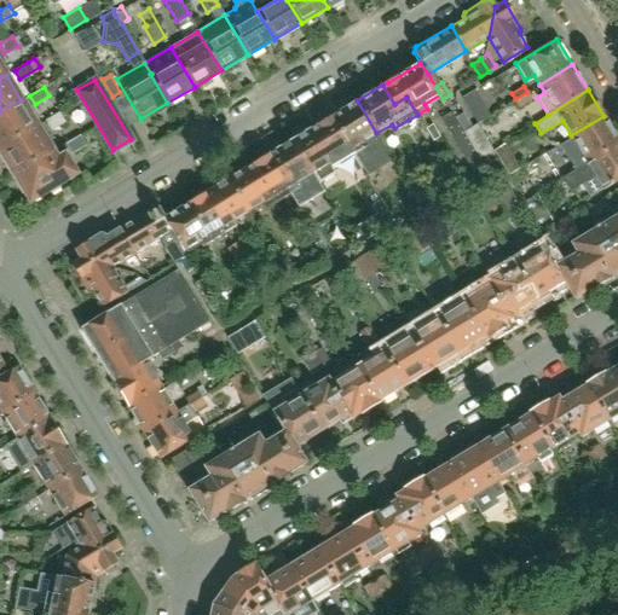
[(519,105),(531,98),(527,92),(515,99),(519,105)]
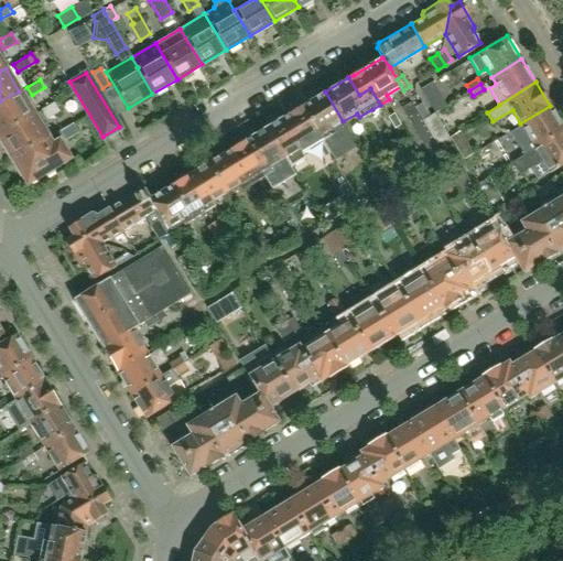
[(0,133),(33,115),(19,92),(0,101),(0,133)]
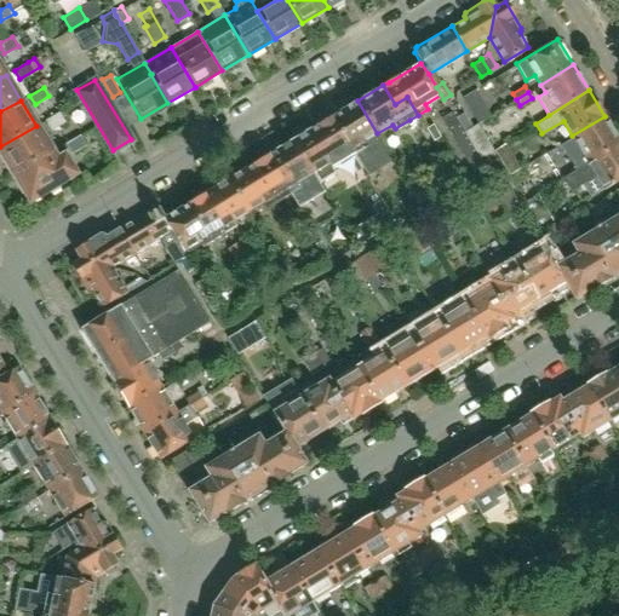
[(327,113),(315,120),(319,125),(331,143),(343,136),(354,154),(367,174),(374,170),(372,165),(390,155),(377,133),(357,101),(331,117),(327,113)]
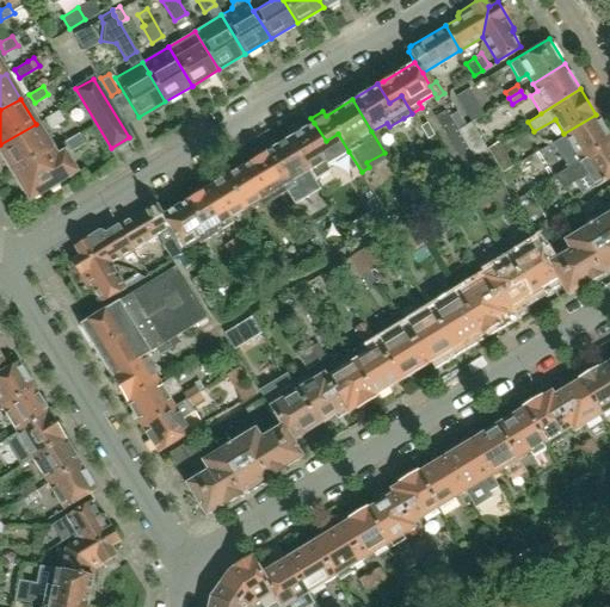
[(484,112),(476,100),(463,109),(470,121),(484,112)]
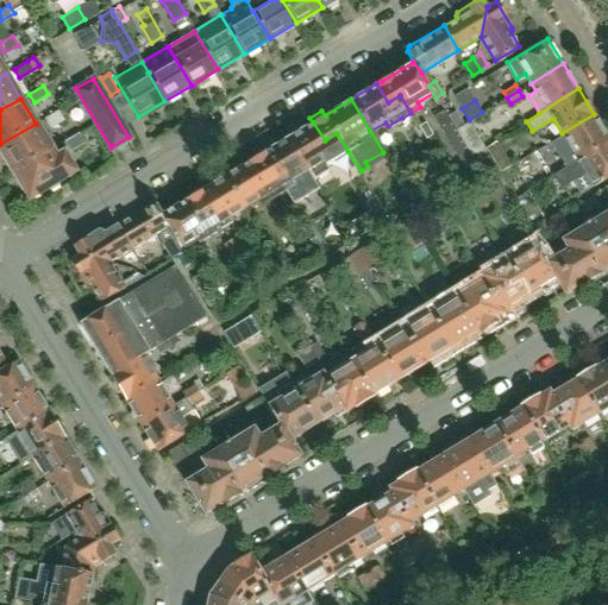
[(471,153),(456,127),(444,108),(433,115),(464,168),(476,162),(471,153)]
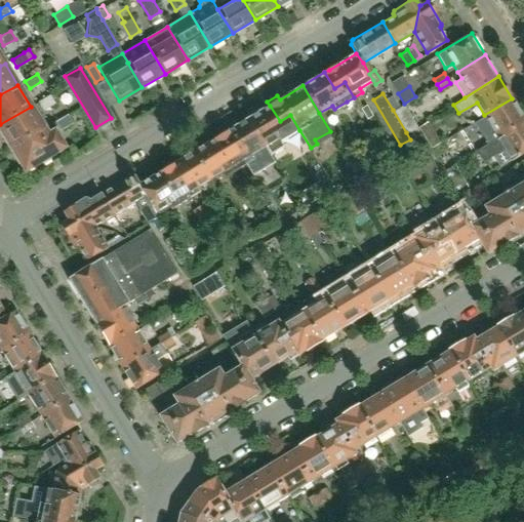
[(54,103),(49,94),(38,102),(43,110),(54,103)]
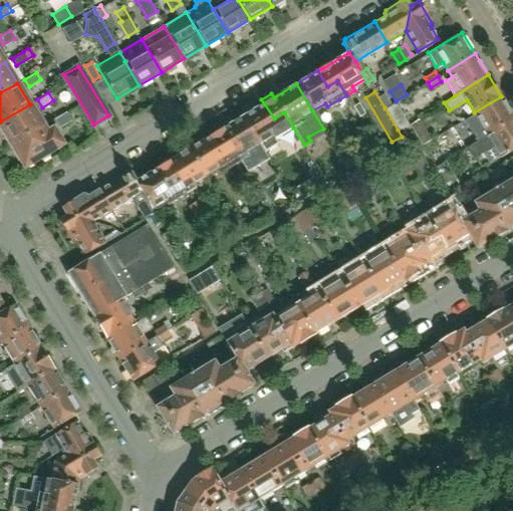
[(512,117),(512,114),(501,96),(474,112),(469,115),(481,137),(482,138),(512,117)]
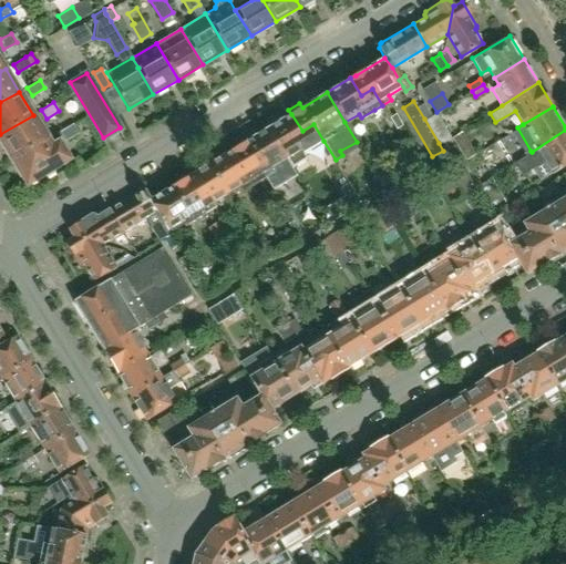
[(436,112),(424,119),(439,143),(451,135),(446,129),(451,126),(444,115),(440,119),(436,112)]
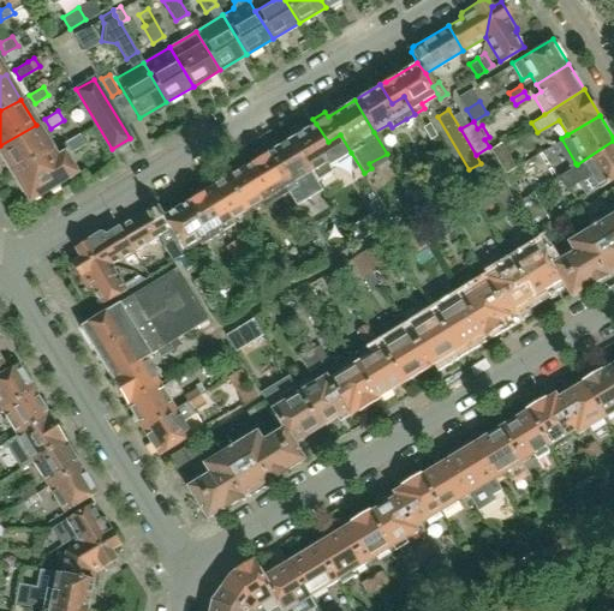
[(423,142),(436,135),(429,123),(416,130),(423,142)]
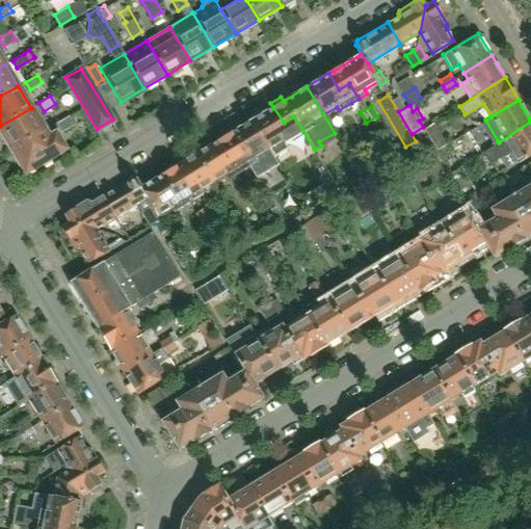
[(273,107),(251,121),(268,149),(273,156),(288,148),(285,143),(296,136),(303,132),(294,116),(284,123),(273,107)]
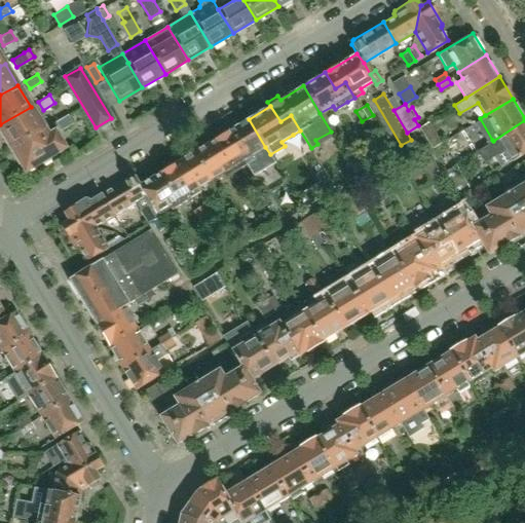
[(31,107),(0,124),(0,127),(5,136),(3,139),(7,146),(10,146),(11,148),(44,128),(44,127),(31,107)]
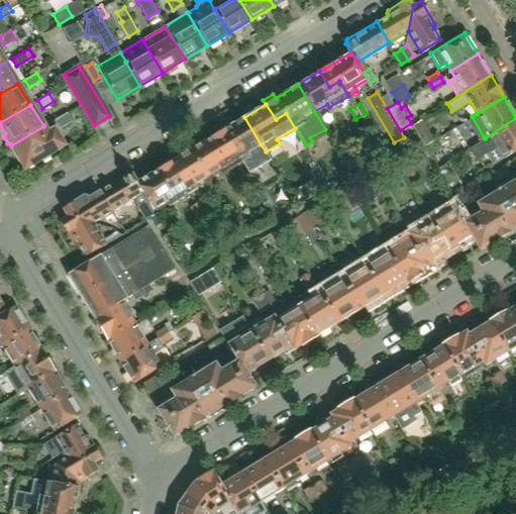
[(70,119),(66,111),(55,118),(59,126),(70,119)]
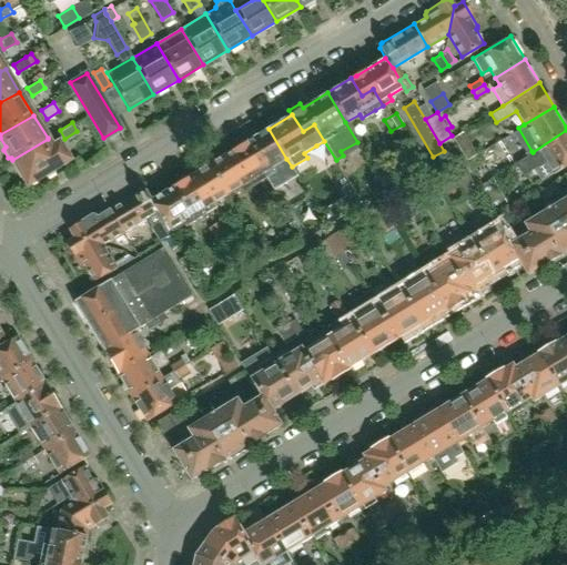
[(269,129),(232,150),(243,168),(255,160),(265,177),(274,171),(272,168),(286,159),(269,129)]
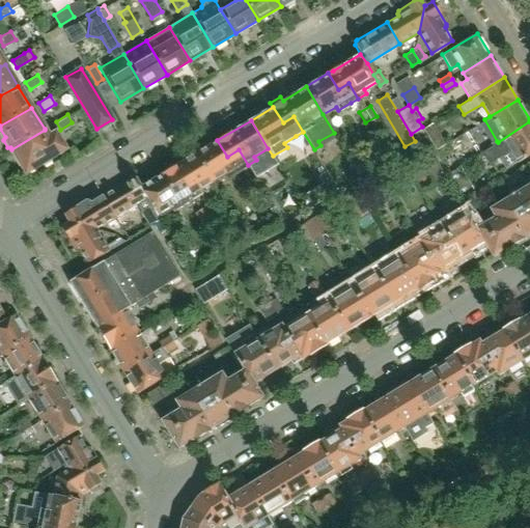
[(509,149),(517,161),(529,151),(529,121),(498,142),(497,141),(492,144),(493,145),(482,151),(489,162),(509,149)]
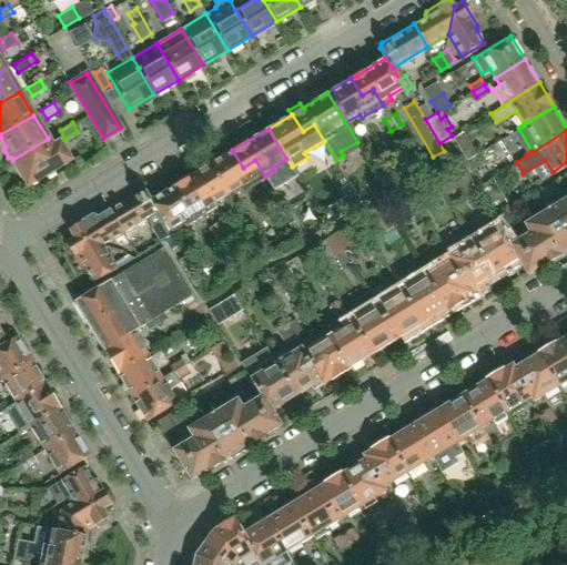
[(453,138),(466,160),(476,153),(463,132),(453,138)]
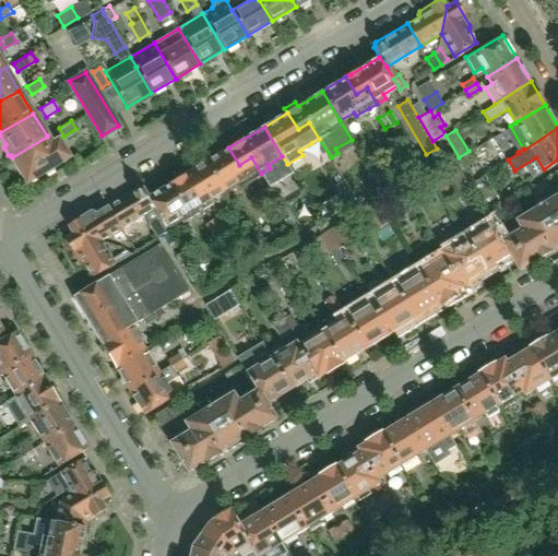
[(54,164),(68,155),(58,139),(51,143),(47,137),(12,157),(19,167),(18,170),(22,178),(26,178),(27,180),(43,172),(46,173),(52,168),(54,164)]
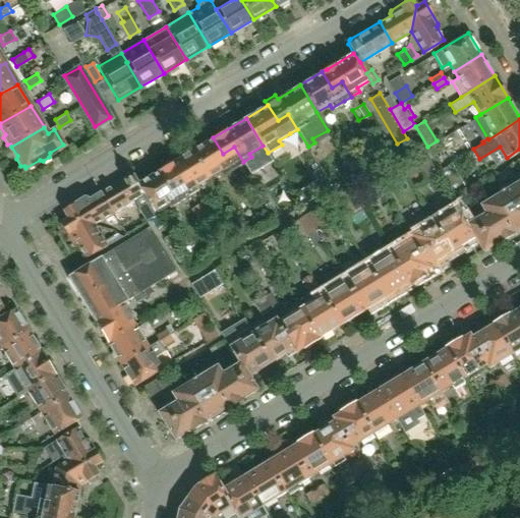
[(213,137),(192,151),(209,178),(221,171),(223,174),(243,162),(234,147),(223,154),(213,137)]
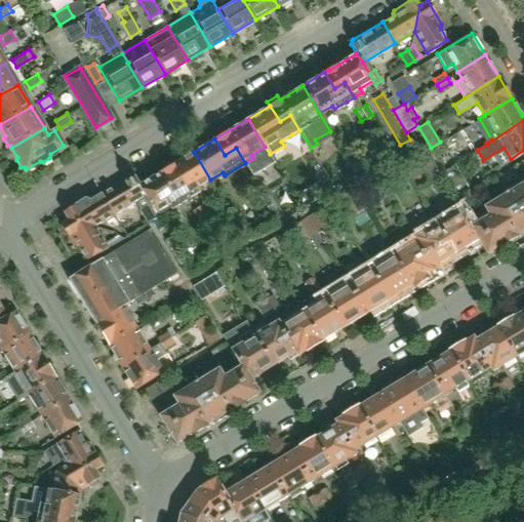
[(487,144),(486,143),(484,138),(474,145),(477,150),(487,144)]
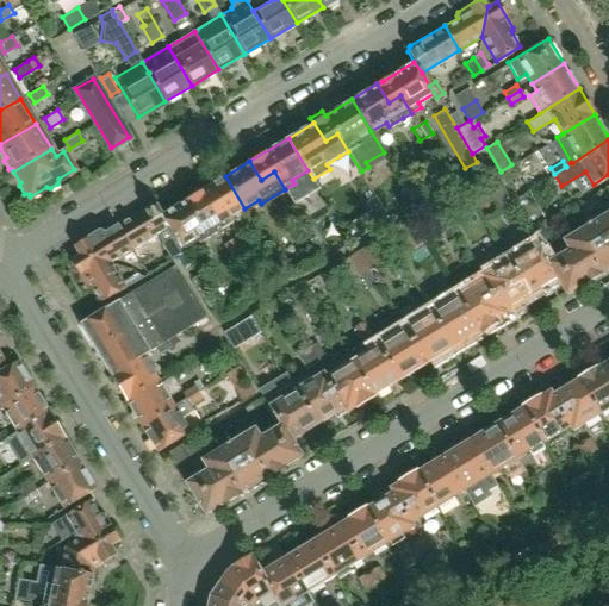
[(225,176),(186,200),(197,219),(210,211),(221,229),(230,223),(228,219),(244,208),(225,176)]
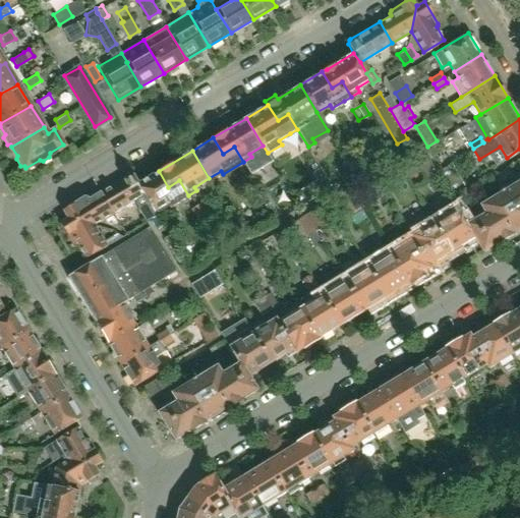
[(428,180),(438,175),(427,159),(418,165),(428,180)]
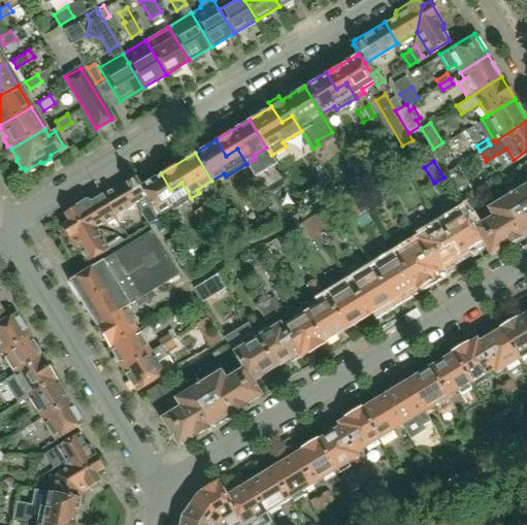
[(470,187),(457,164),(447,170),(460,193),(470,187)]
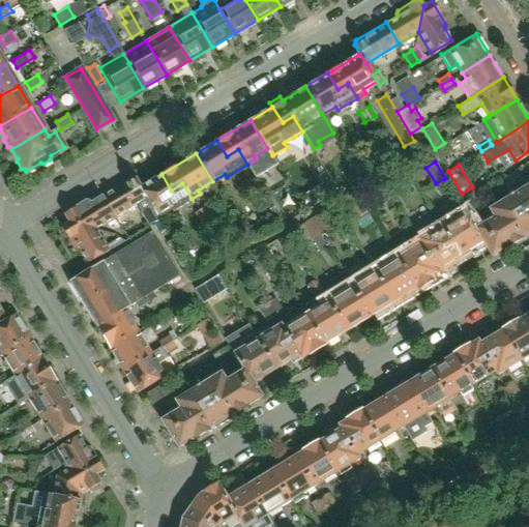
[(325,170),(317,174),(322,182),(323,181),(329,192),(335,187),(335,186),(325,170)]
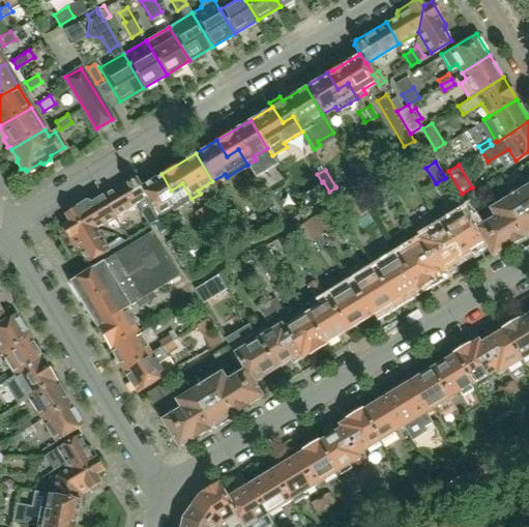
[(265,182),(259,172),(254,176),(260,186),(265,182)]
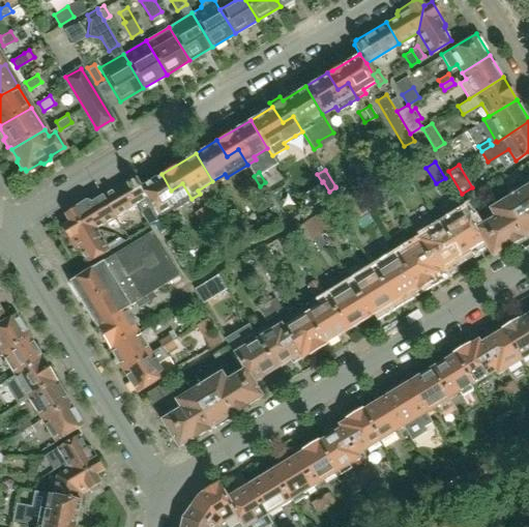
[(162,174),(140,186),(146,198),(150,205),(152,208),(156,215),(170,207),(172,210),(192,199),(182,183),(171,191),(162,174)]
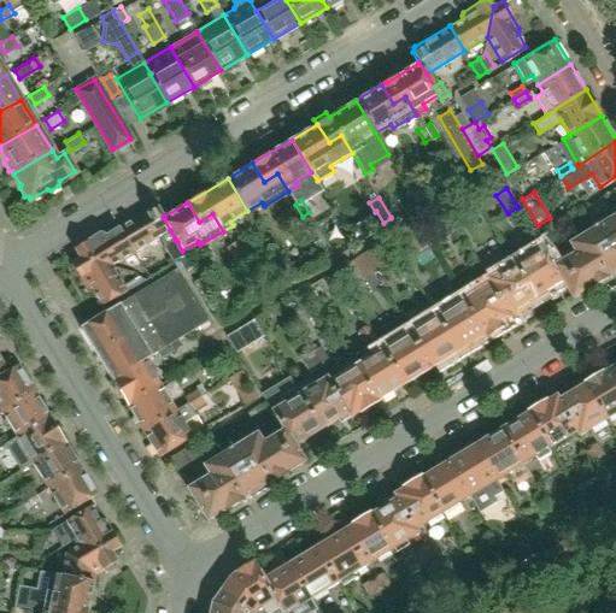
[(441,204),(416,219),(426,235),(434,230),(439,239),(457,228),(441,204)]
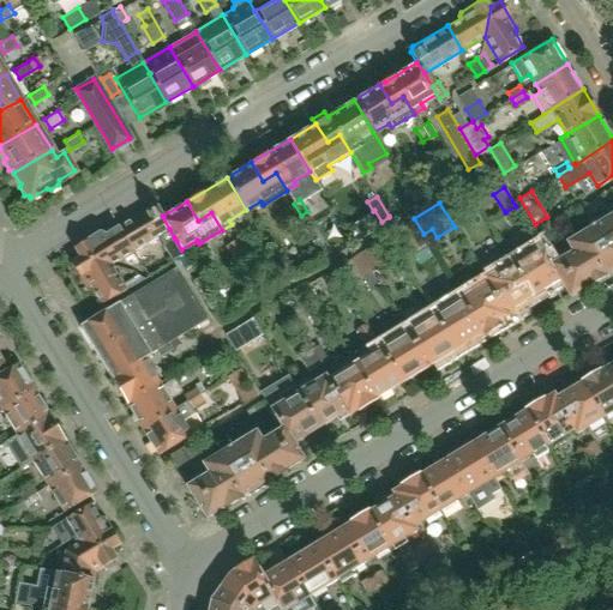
[(301,216),(294,204),(288,207),(295,219),(301,216)]
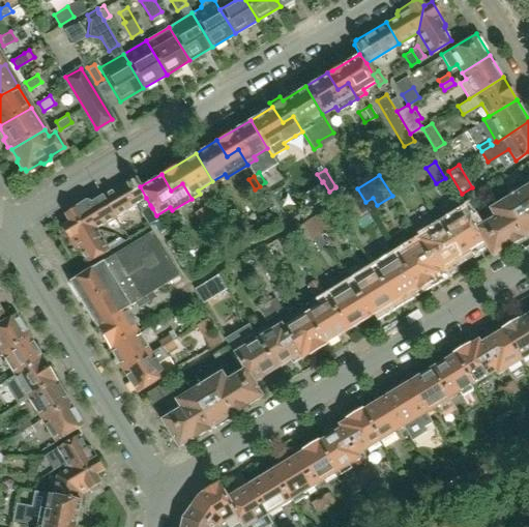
[(130,177),(101,195),(115,216),(137,203),(141,211),(150,205),(146,198),(140,186),(135,178),(130,177)]
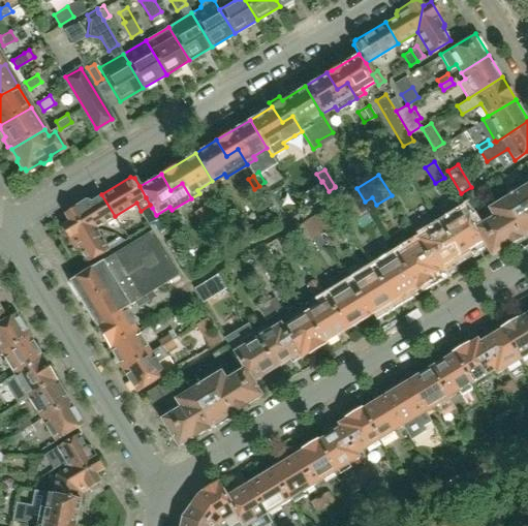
[(527,183),(510,194),(527,222),(527,183)]
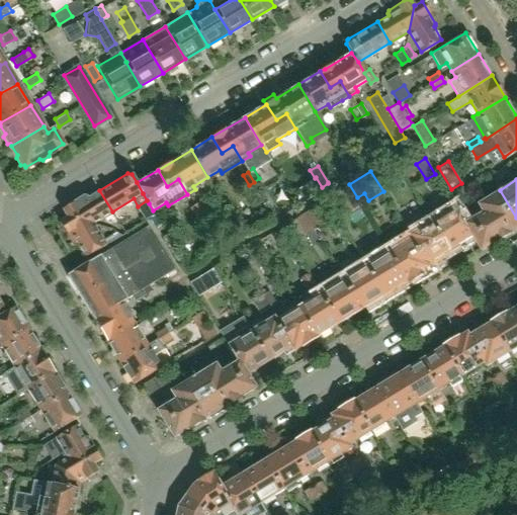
[(348,184),(331,195),(342,213),(359,202),(348,184)]
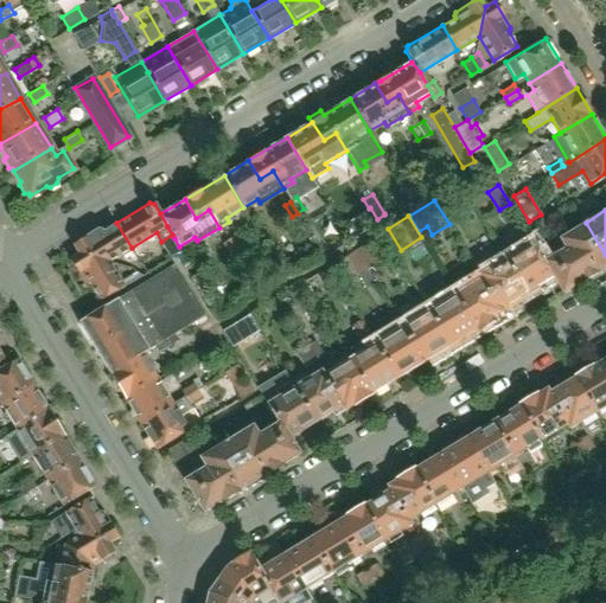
[(96,229),(74,243),(78,252),(78,254),(108,262),(131,248),(132,248),(116,223),(101,231),(101,230),(96,229)]
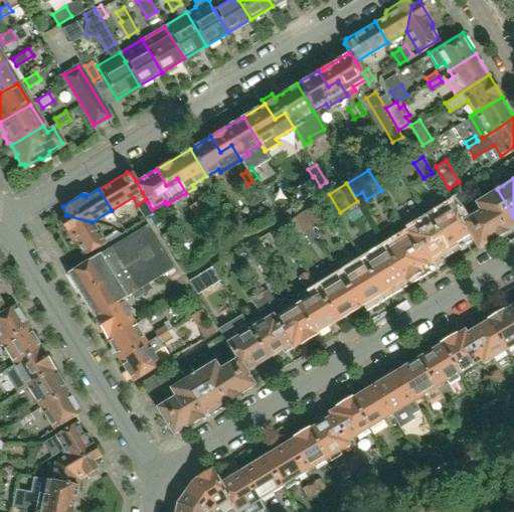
[(513,228),(513,216),(497,189),(478,201),(477,205),(480,210),(462,221),(469,235),(470,235),(478,248),(492,239),(493,240),(507,232),(513,228)]
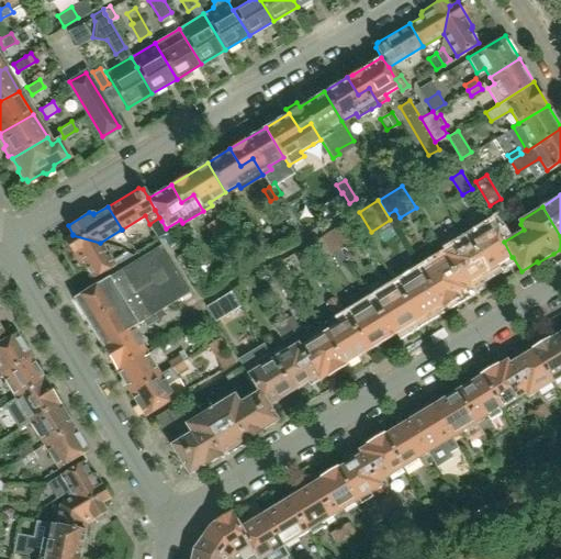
[(338,225),(348,242),(363,232),(354,216),(338,225)]
